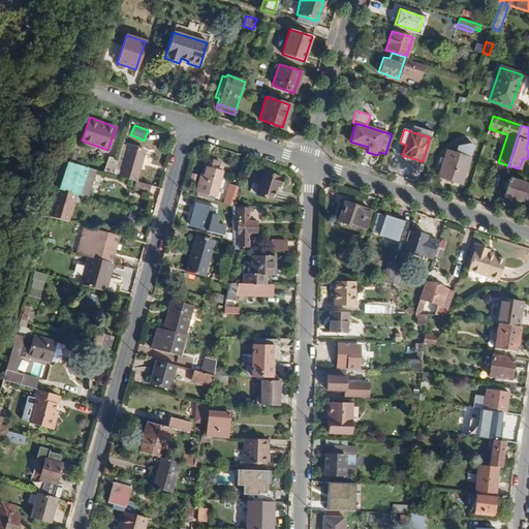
[(131,166),(136,146),(122,143),(117,158),(113,174),(135,180),(137,181),(139,169),(131,166)]
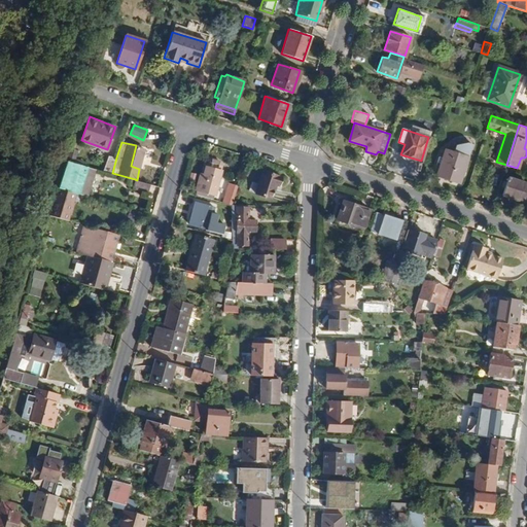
[(459,182),(472,144),(466,142),(455,145),(453,151),(445,149),(435,174),(459,182)]
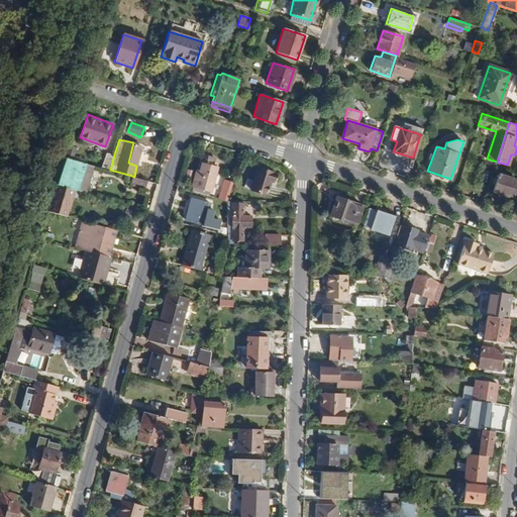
[(110,170),(114,154),(107,152),(101,167),(110,170)]
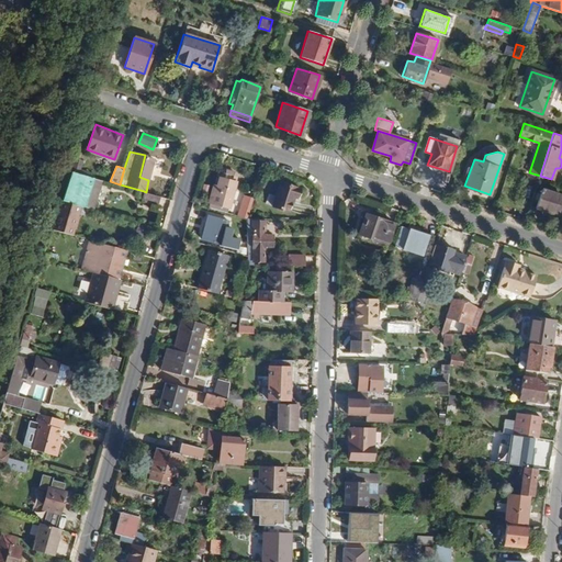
[(229,206),(236,182),(234,182),(236,176),(234,171),(226,169),(222,171),(220,177),(218,177),(216,184),(213,183),(209,200),(228,206),(229,206)]
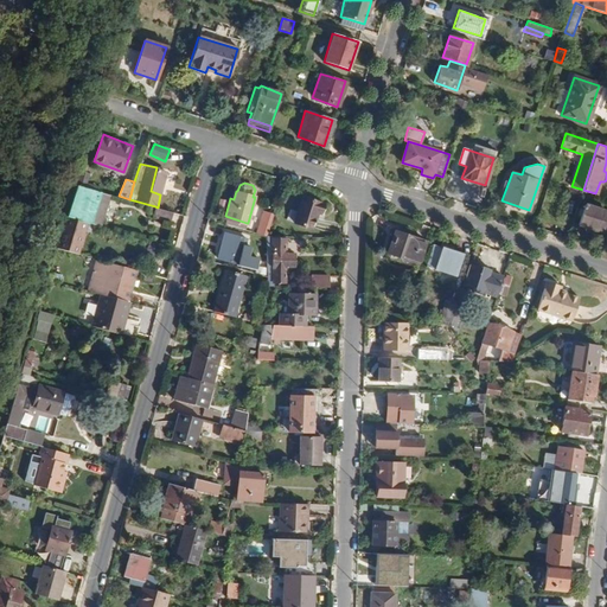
[(100,224),(109,193),(77,184),(68,215),(75,217),(100,224)]
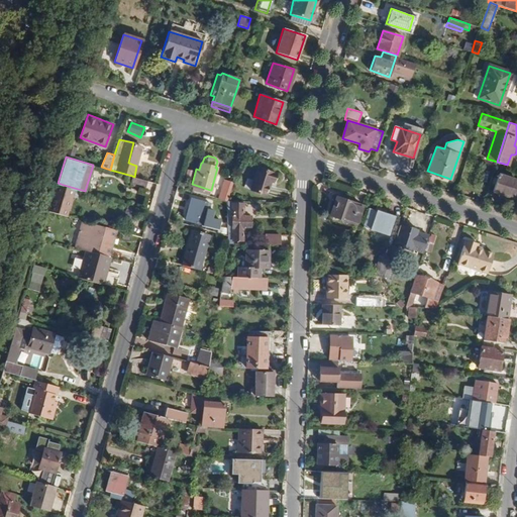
[(274,182),(277,173),(257,167),(250,189),(265,194),(270,180),(274,182)]
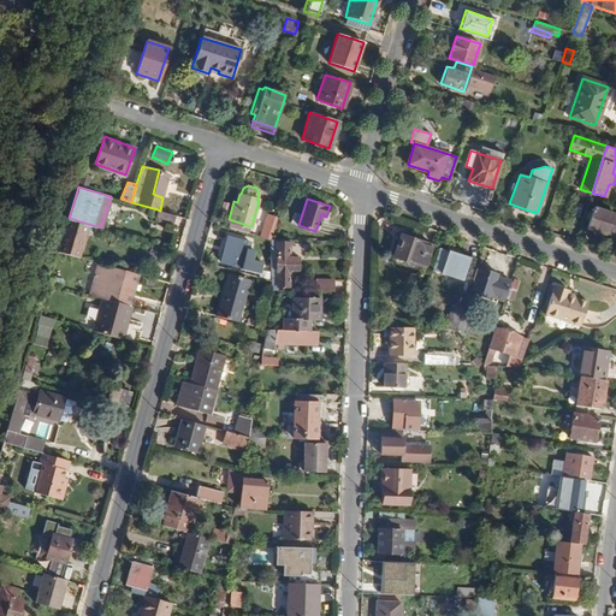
[(612,237),(615,225),(615,214),(594,207),(586,229),(612,237)]
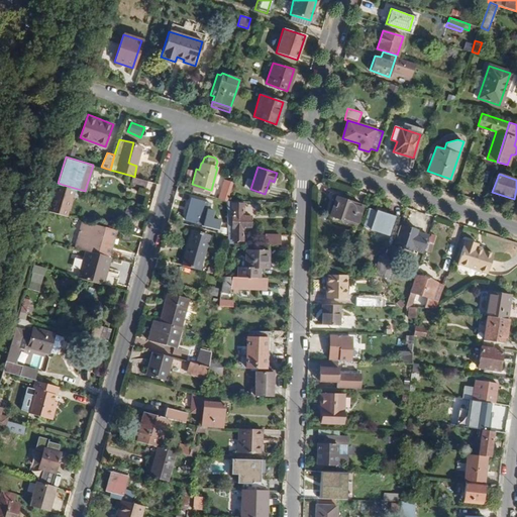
[(144,188),(147,180),(134,177),(132,176),(129,184),(144,188)]
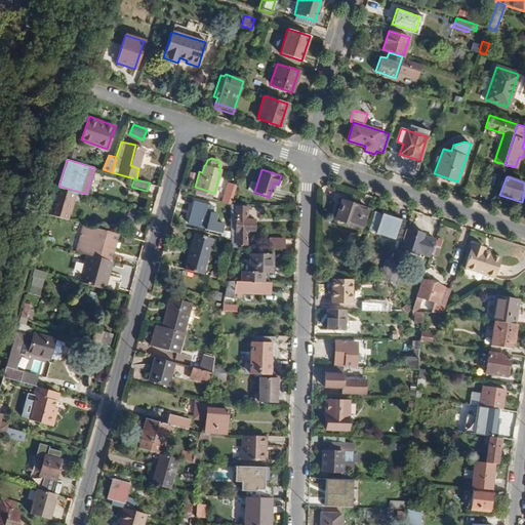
[(231,203),(237,185),(228,182),(221,200),(231,203)]
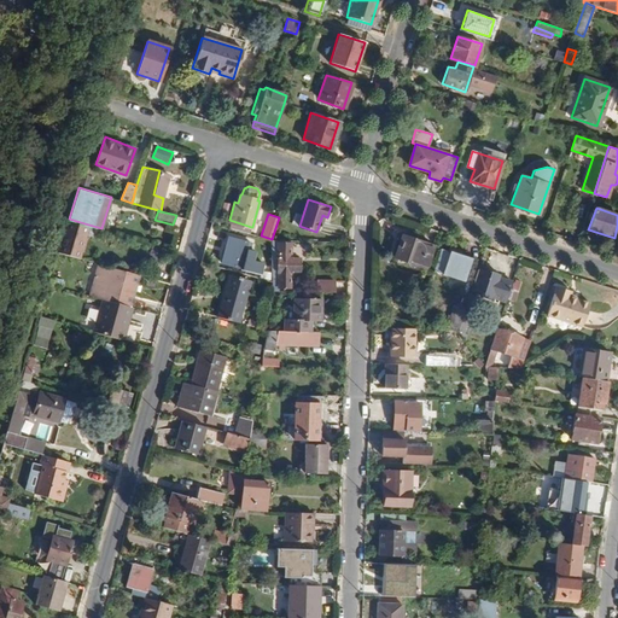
[(80,257),(87,229),(75,226),(76,221),(69,219),(58,251),(80,257)]
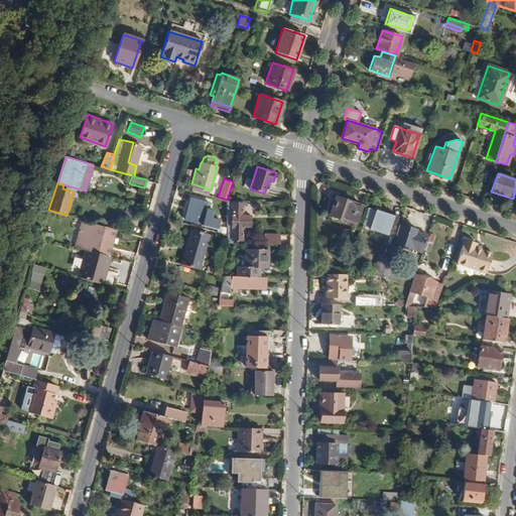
[(210,189),(191,183),(189,188),(209,194),(210,189)]
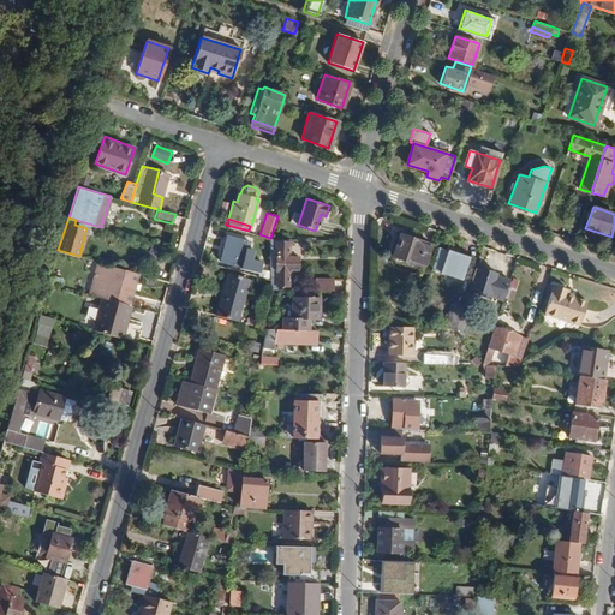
[(422,267),(429,244),(400,233),(392,256),(422,267)]
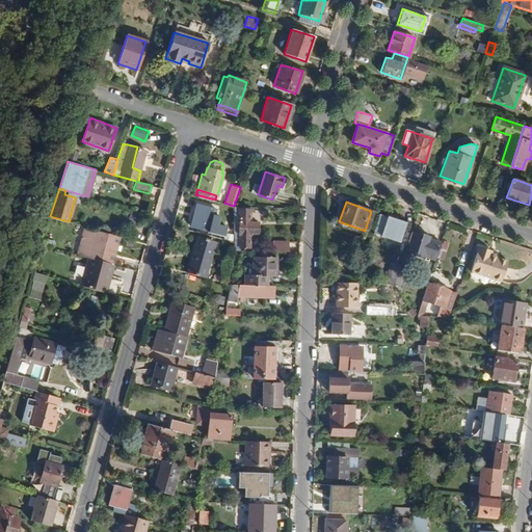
[(209,221),(212,207),(196,204),(190,228),(206,231),(206,233),(220,236),(223,225),(209,221)]
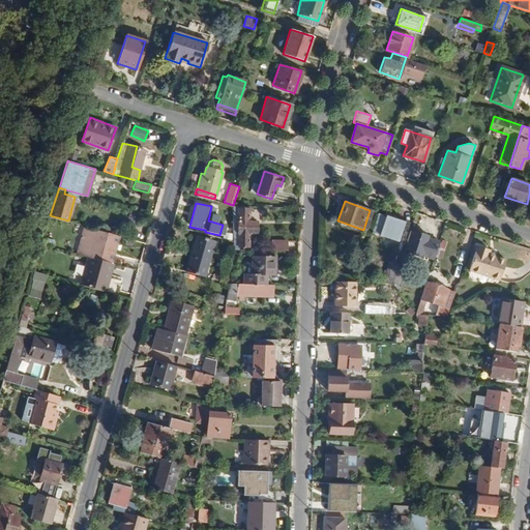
[(258,232),(258,219),(249,218),(251,205),(233,205),(233,248),(237,248),(237,245),(249,245),(249,232),(258,232)]
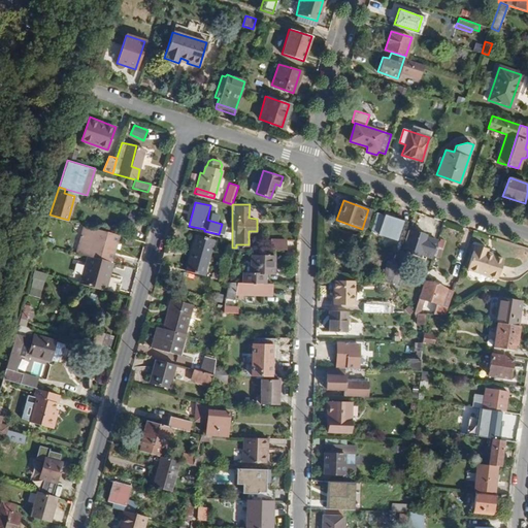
[(135,224),(139,211),(130,208),(126,221),(135,224)]
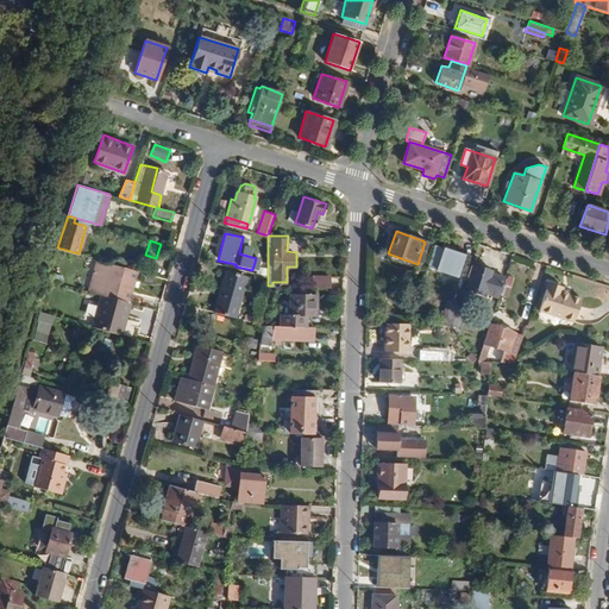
[(457,276),(464,253),(441,245),(441,248),(433,244),(427,267),(457,276)]
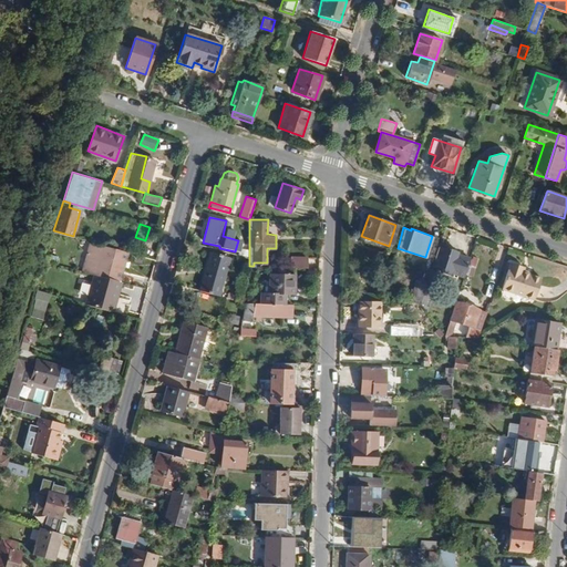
[(120,280),(127,250),(90,240),(82,270),(93,274),(120,280)]
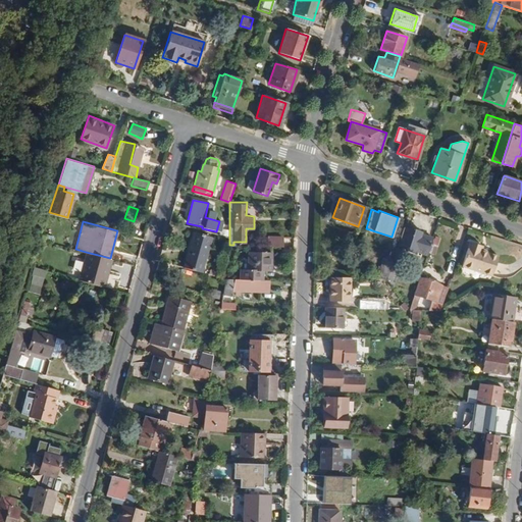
[(426,255),(432,238),(420,233),(421,231),(414,228),(413,230),(404,226),(398,244),(408,247),(406,251),(413,253),(414,251),(426,255)]
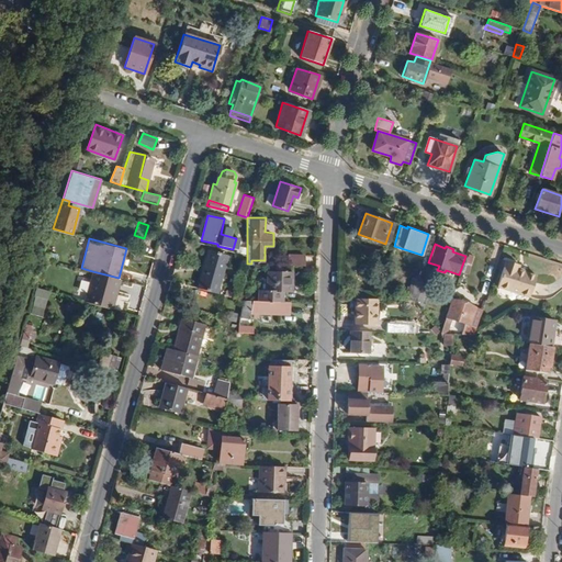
[(216,292),(227,255),(208,249),(197,287),(216,292)]
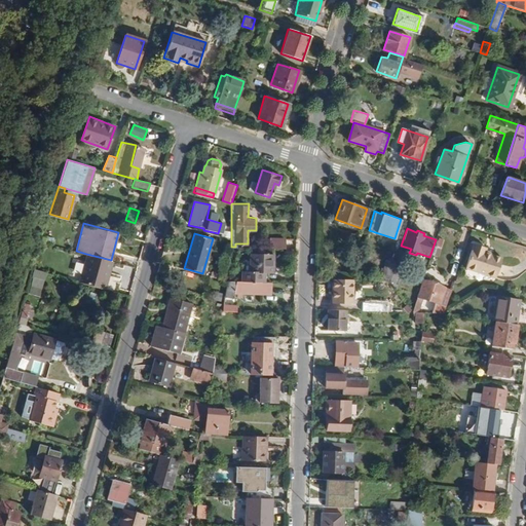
[(132,245),(134,237),(123,234),(121,241),(132,245)]
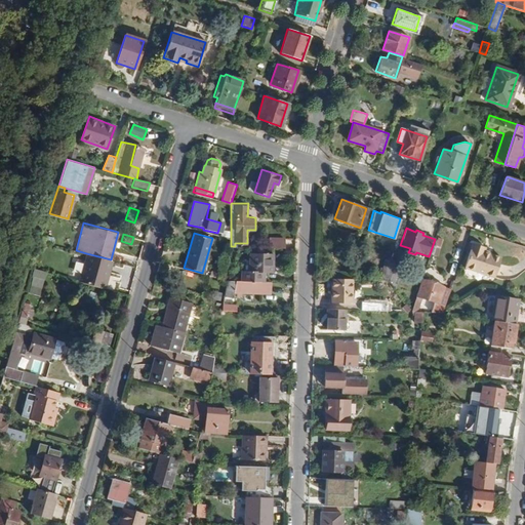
[(51,244),(53,238),(43,235),(42,242),(51,244)]
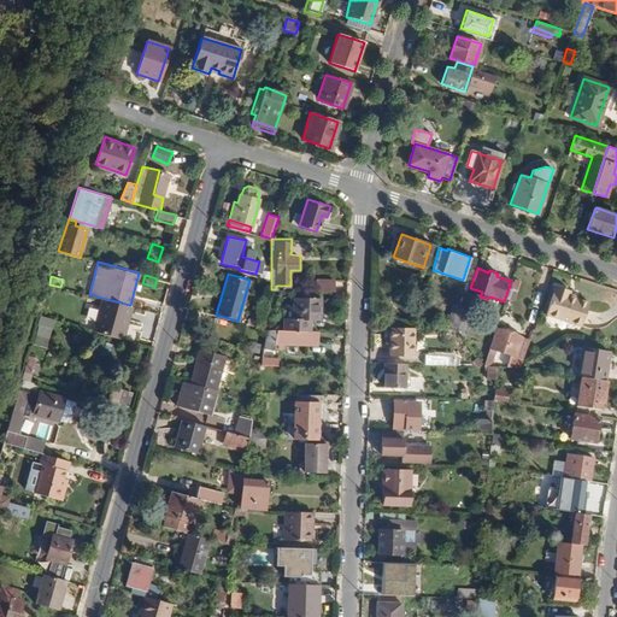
[(580,324),(587,303),(568,295),(569,291),(554,286),(546,313),(580,324)]
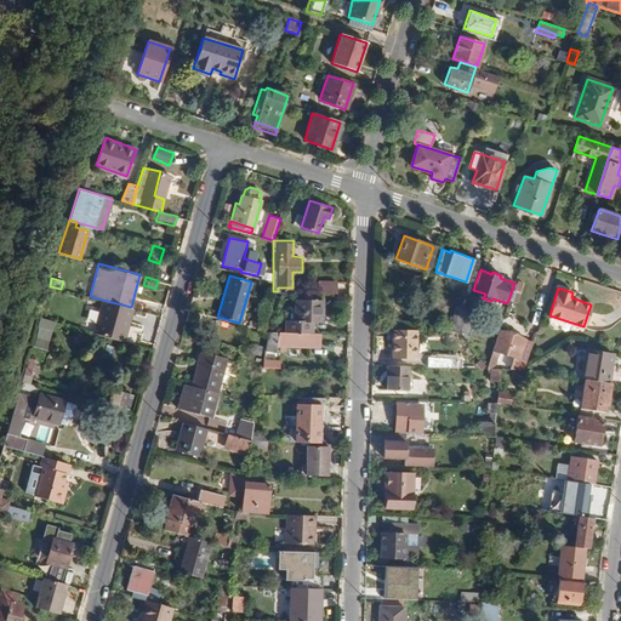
[(322,322),(322,298),(295,298),(295,319),(285,319),(285,331),(308,331),(312,331),(312,320),(322,322)]
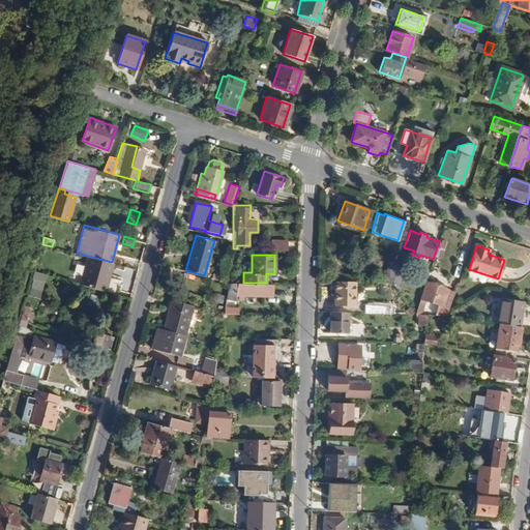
[(106,290),(113,263),(112,262),(87,256),(80,283),(106,290)]
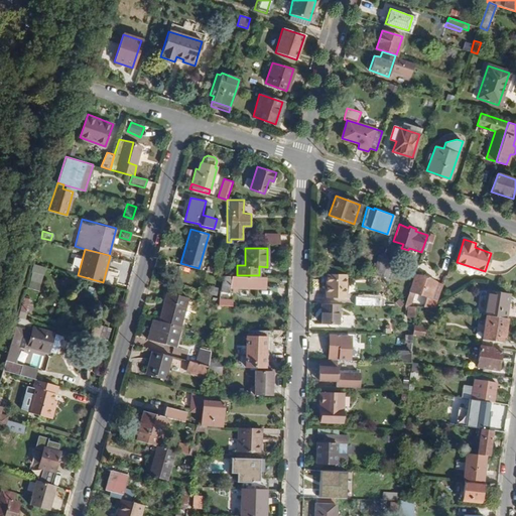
[(382,274),(386,262),(387,259),(378,256),(371,274),(382,274)]
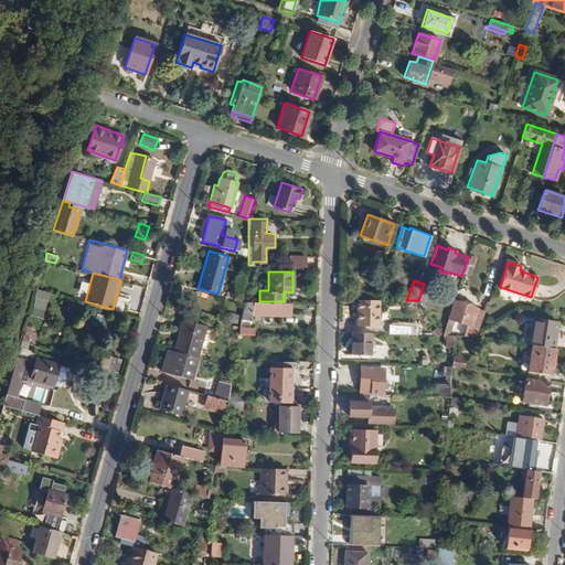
[(425,311),(433,290),(423,287),(418,300),(425,311)]
